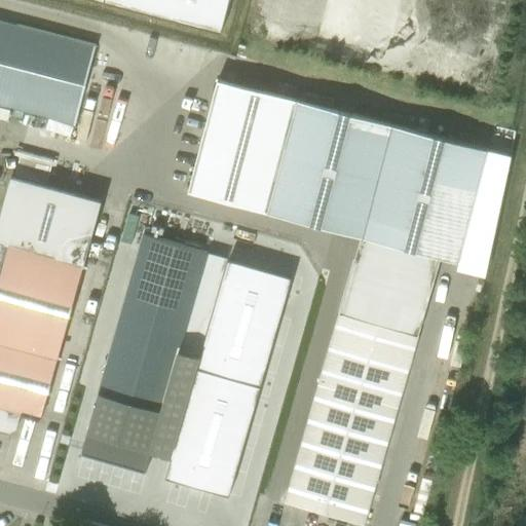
[(227,0),(95,0),(219,32),(227,0)]
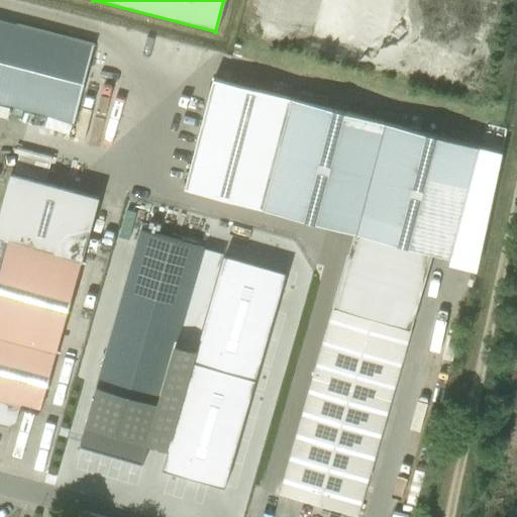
[(0,19),(0,102),(75,122),(92,43),(0,19)]
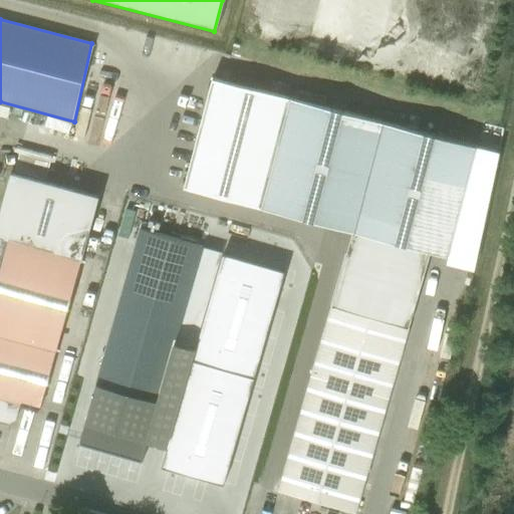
[(430,251),(449,255),(477,146),(212,77),(186,187),(354,233),(278,491),(354,513),(430,251)]
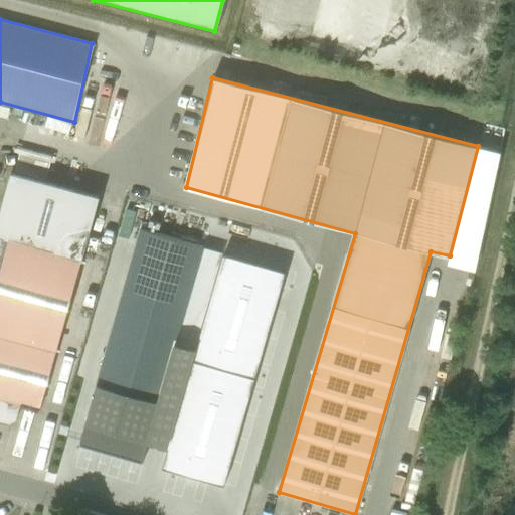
[(99,196),(12,172),(0,213),(0,419),(10,422),(16,419),(20,405),(39,411),(75,283),(83,285),(93,256),(83,254),(99,196)]
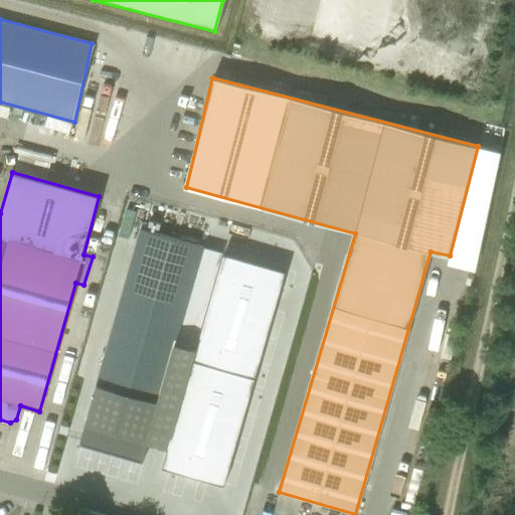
[(141,229),(79,444),(143,462),(151,434),(169,439),(222,253),(203,248),(204,247),(141,229)]
